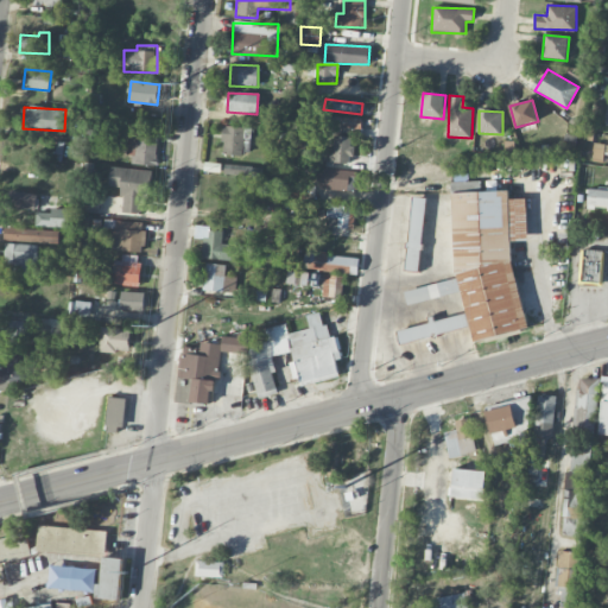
[(329,128),(361,130),(361,119),(329,118),(329,128)]
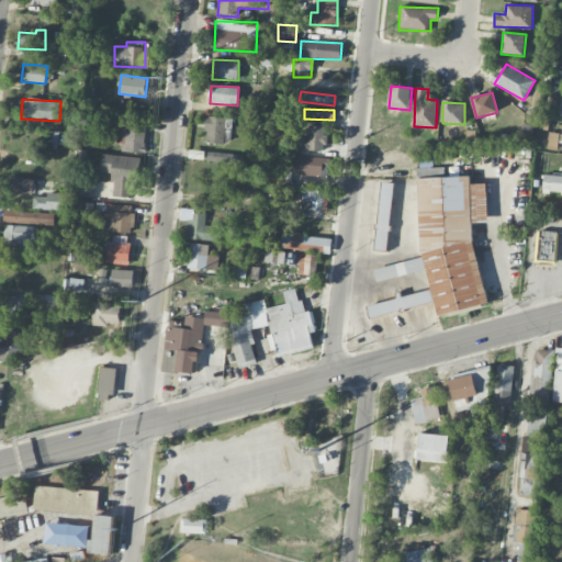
[(204,142),(223,143),(226,119),(206,116),(204,142)]
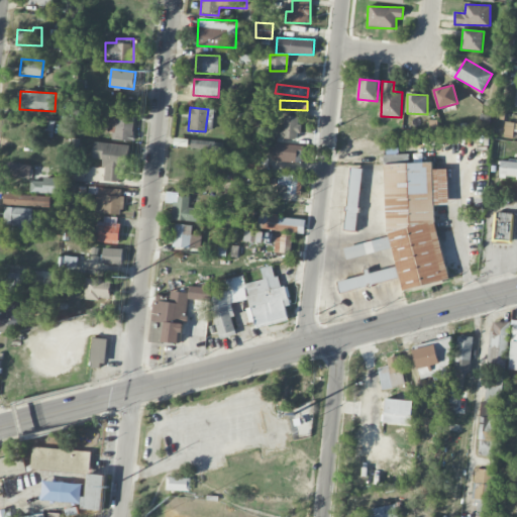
[(300,117),(283,115),(281,138),(297,139),(300,117)]
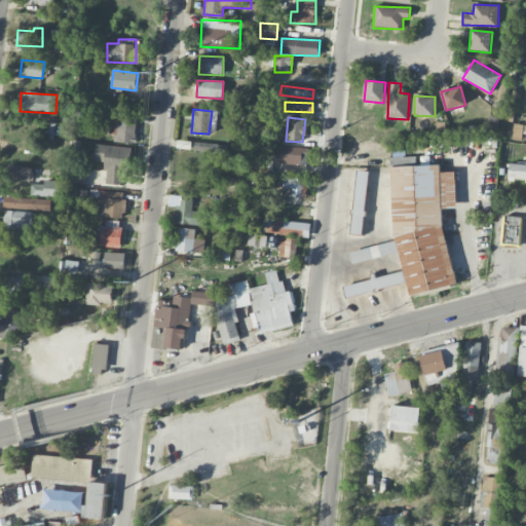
[(114,135),(113,142),(136,143),(137,119),(110,118),(110,135),(114,135)]
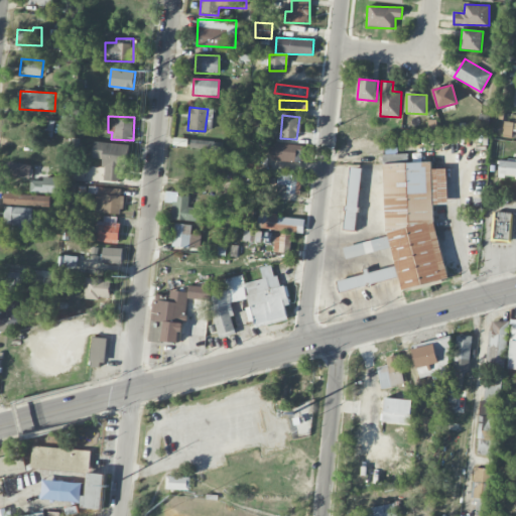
[(512,122),(504,122),(503,137),(511,137),(512,122)]
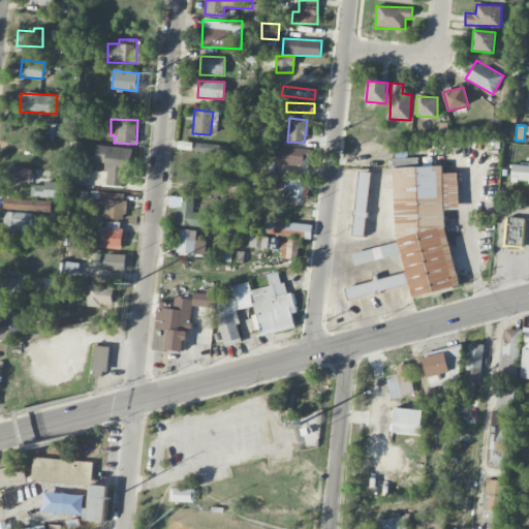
[(222,145),(195,144),(195,152),(221,154),(222,145)]
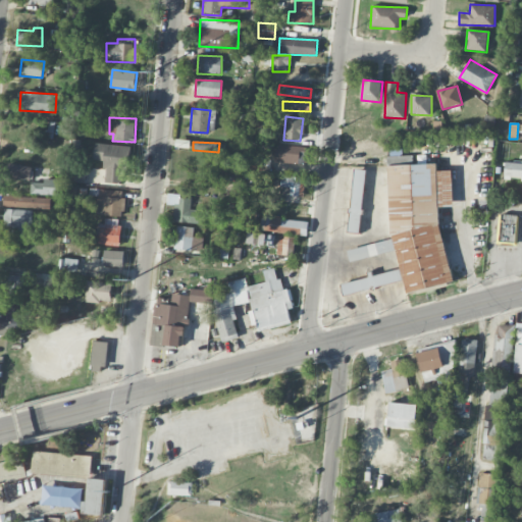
[(93,160),(106,161),(103,183),(122,185),(124,170),(128,171),(131,147),(95,143),(93,160)]
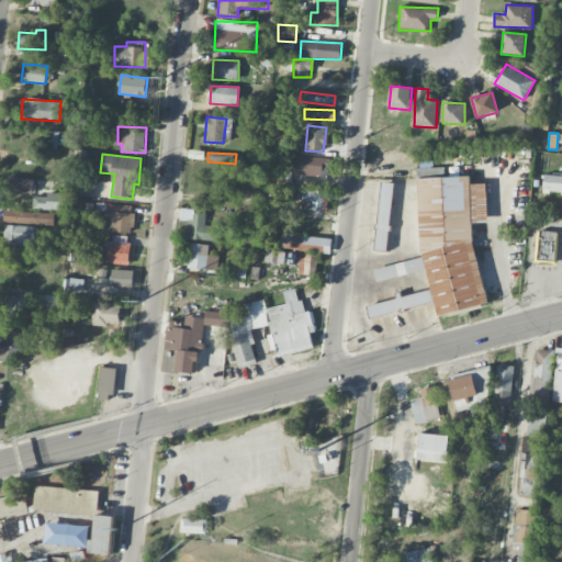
[(304,175),(304,186),(328,186),(328,158),(296,157),(296,175),(304,175)]
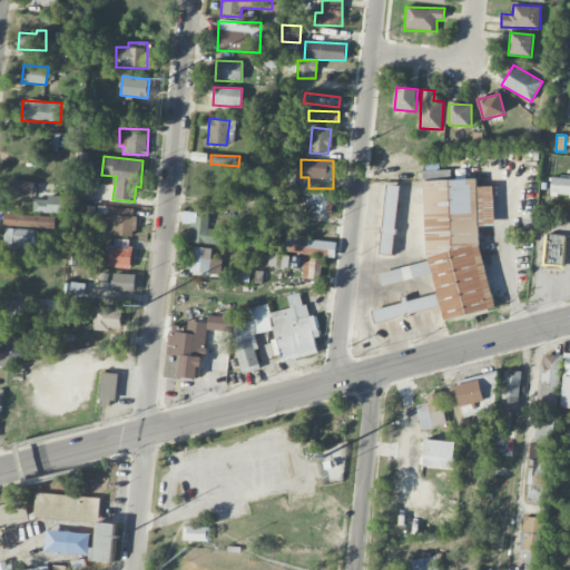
[(434,261),(379,273),(382,285),(433,274),(443,320),(494,308),(477,227),(498,223),(490,186),(478,188),(475,176),(451,182),(449,168),(415,175),(434,261)]
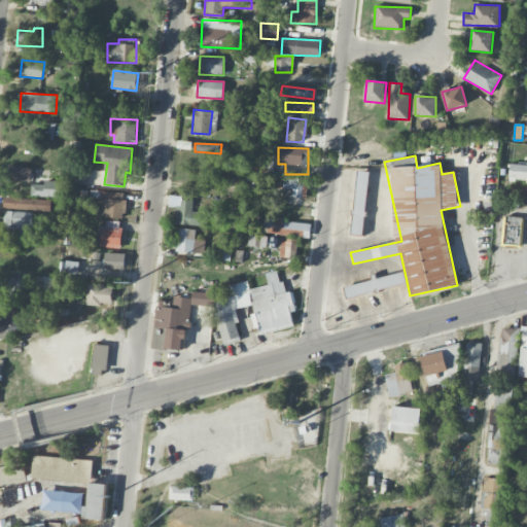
[(526,165),(510,165),(508,178),(526,179),(526,165)]
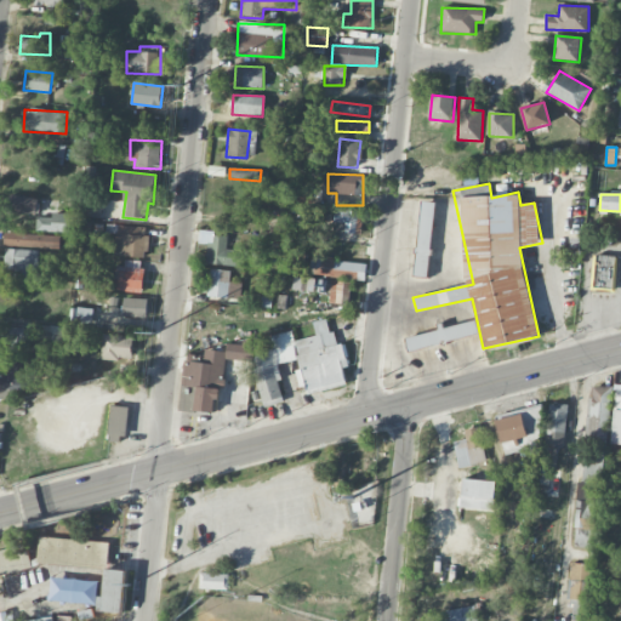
[(36,215),(38,198),(9,195),(7,212),(36,215)]
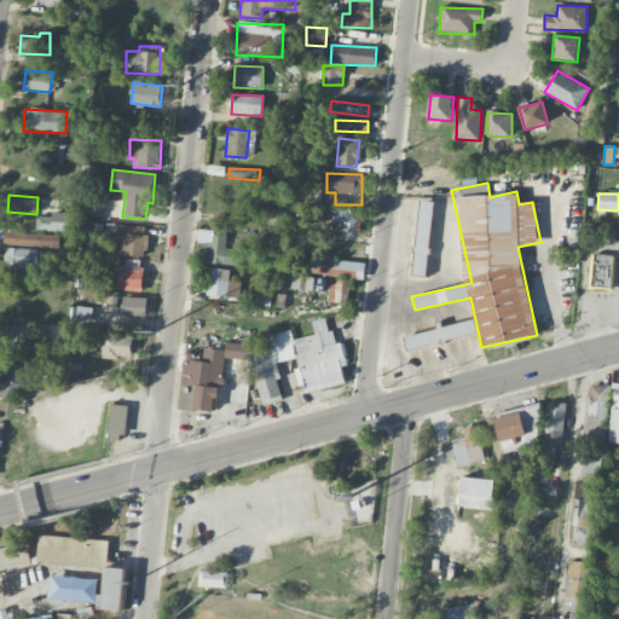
[(330,232),(358,233),(359,209),(331,208),(330,232)]
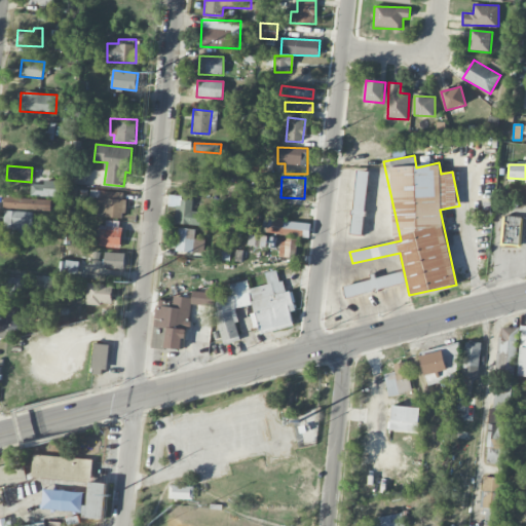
[(32,184),(32,196),(64,196),(65,181),(44,181),(43,184),(32,184)]
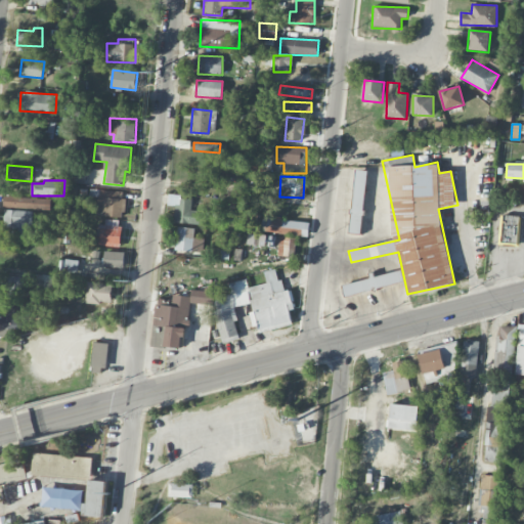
[(237,200),(239,189),(224,187),(223,198),(237,200)]
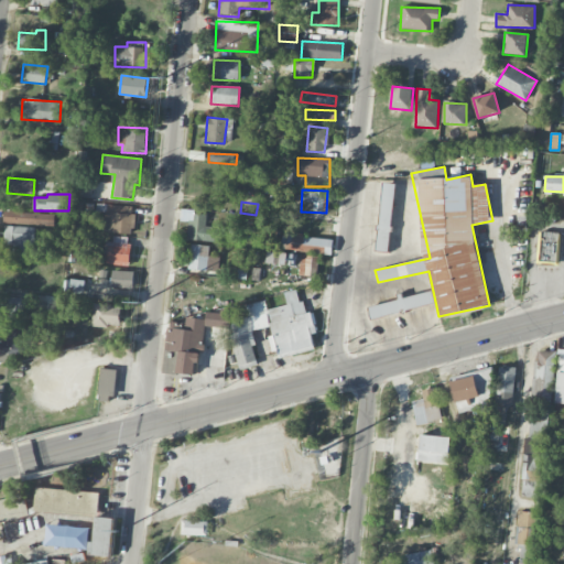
[(391,204),(379,203),(378,251),(390,252),(391,204)]
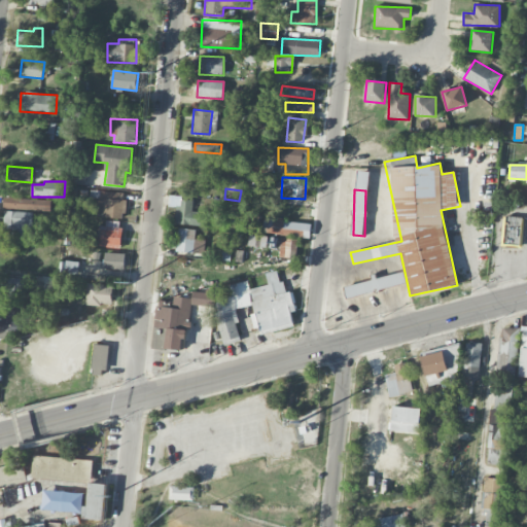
[(194,199),(169,197),(169,207),(176,207),(175,224),(209,226),(210,213),(192,212),(194,199)]
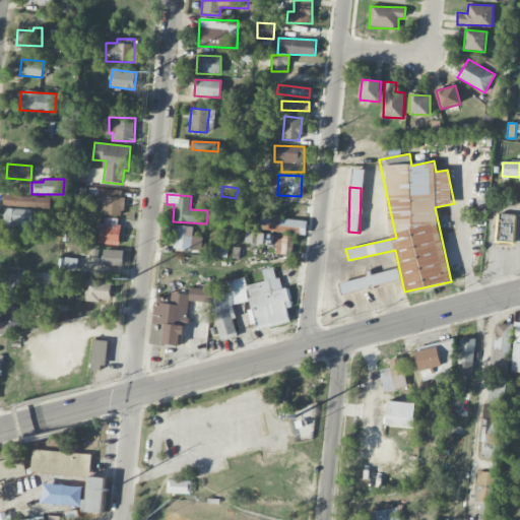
[(3,206),(50,208),(50,197),(4,195),(3,206)]
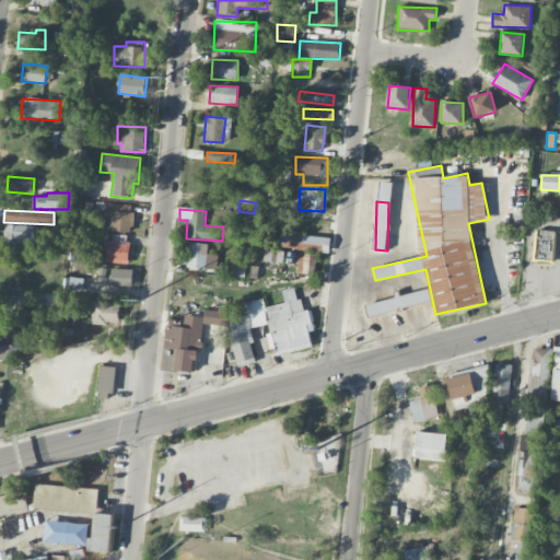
[(33,255),(35,225),(4,224),(2,254),(33,255)]
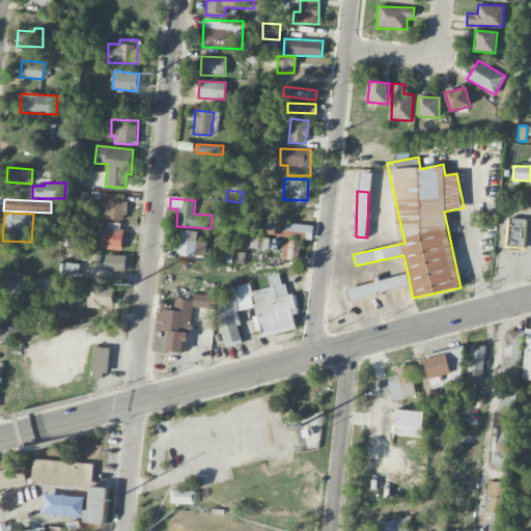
[(526,219),(508,218),(506,249),(525,249),(526,219)]
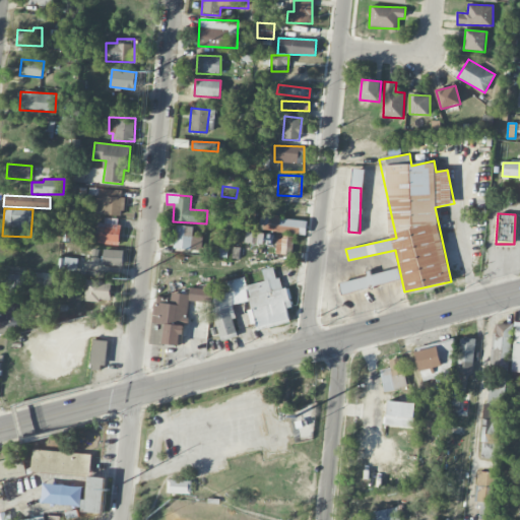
[(260,232),(306,234),(307,218),(260,216),(260,232)]
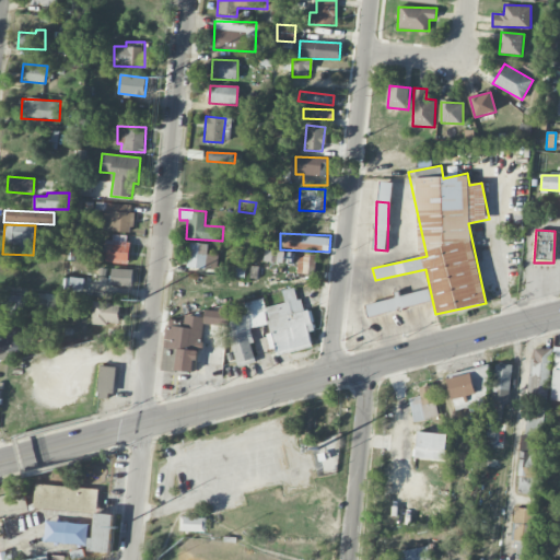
[(98,263),(128,264),(129,235),(113,235),(113,241),(100,240),(98,263)]
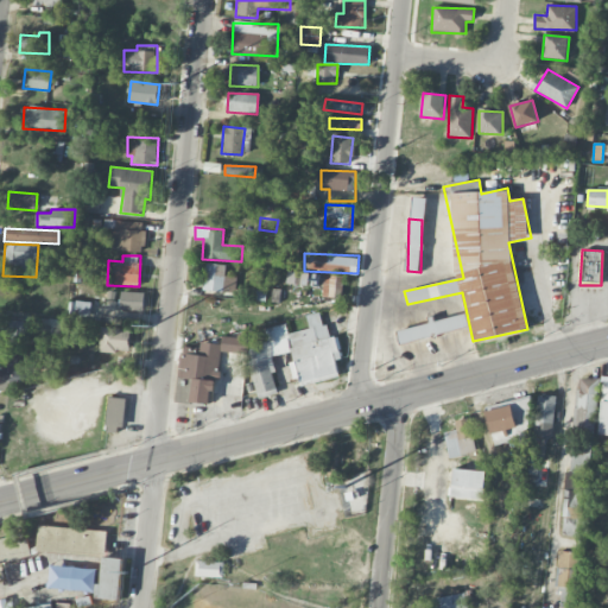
[(202,290),(235,293),(238,277),(225,276),(226,266),(206,264),(202,290)]
